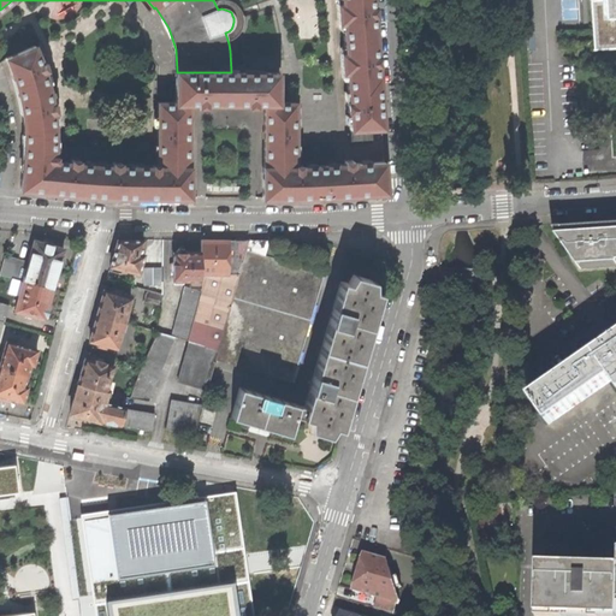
[(350,129),(381,126),(380,105),(378,75),(377,75),(377,59),(373,12),(372,0),(341,0),(342,3),(337,3),(338,22),(343,22),(345,52),(341,52),(342,72),(347,71),(348,102),(347,102),(347,112),(349,112),(350,129)]
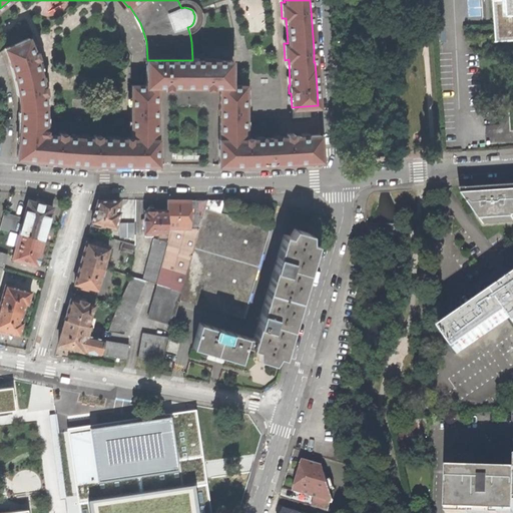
[(512,0),(492,0),(495,40),(512,39),(512,0)]
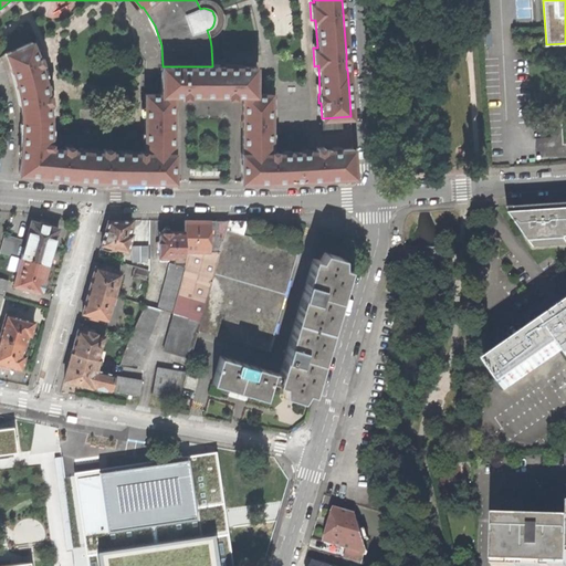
[(32,42),(7,53),(13,72),(14,76),(20,106),(21,111),(21,150),(19,174),(43,176),(72,179),(101,181),(104,181),(149,181),(175,181),(175,153),(174,153),(175,126),(175,94),(161,94),(146,94),(145,150),(139,150),(139,153),(111,152),(111,148),(103,147),(103,150),(72,149),(72,146),(64,145),(64,148),(51,148),(52,143),(50,143),(51,116),(49,103),(51,103),(50,94),(48,95),(45,79),(40,65),(43,64),(41,56),(38,58),(32,42)]
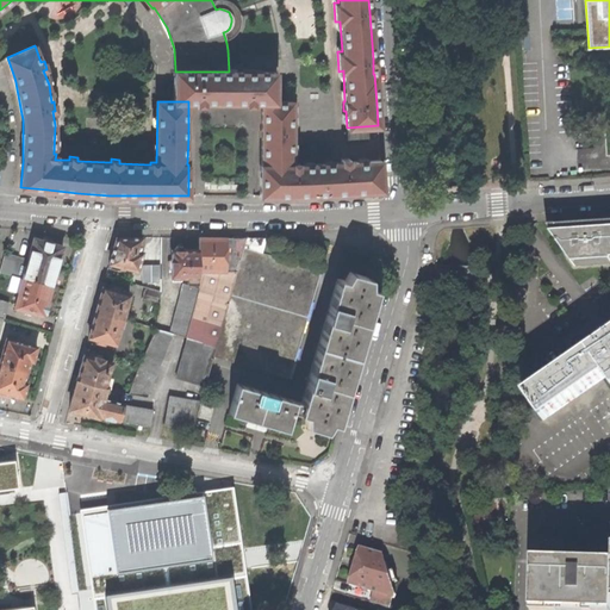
[(174,72),(174,101),(188,101),(195,101),(195,105),(200,105),(205,105),(205,101),(244,101),(244,105),(248,105),(254,105),(254,101),(262,103),(275,103),(275,72),(229,72),(175,72),(174,72)]
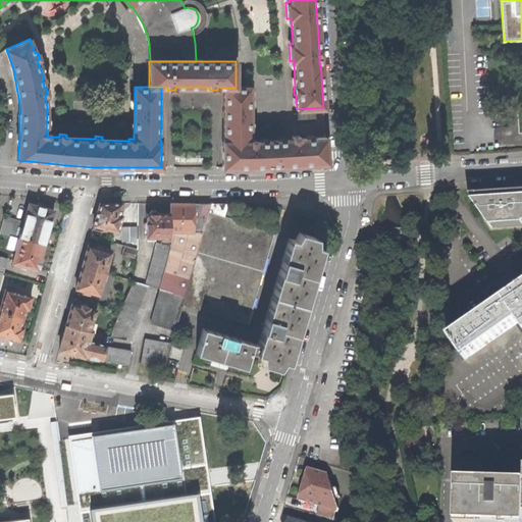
[(251,88),(236,88),(224,88),(224,120),(224,141),(222,141),(222,167),(239,167),(257,168),(289,166),(327,163),(325,137),(299,139),(299,136),(292,136),(292,139),(256,141),(256,140),(251,140),(251,88)]
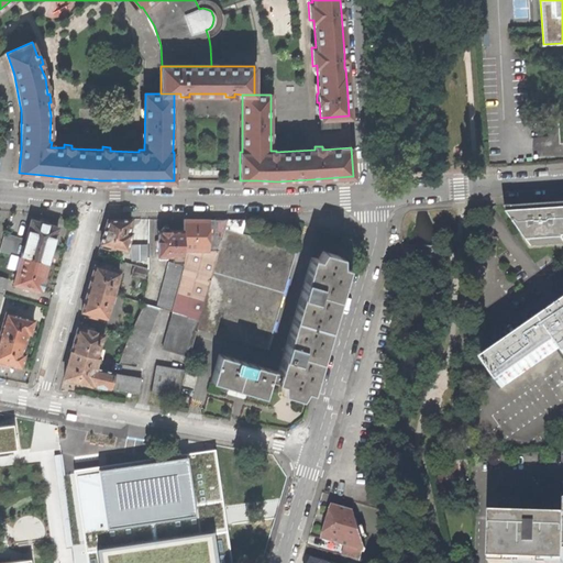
[(531,246),(531,245),(562,242),(562,206),(518,209),(518,208),(505,209),(530,246),(531,246)]
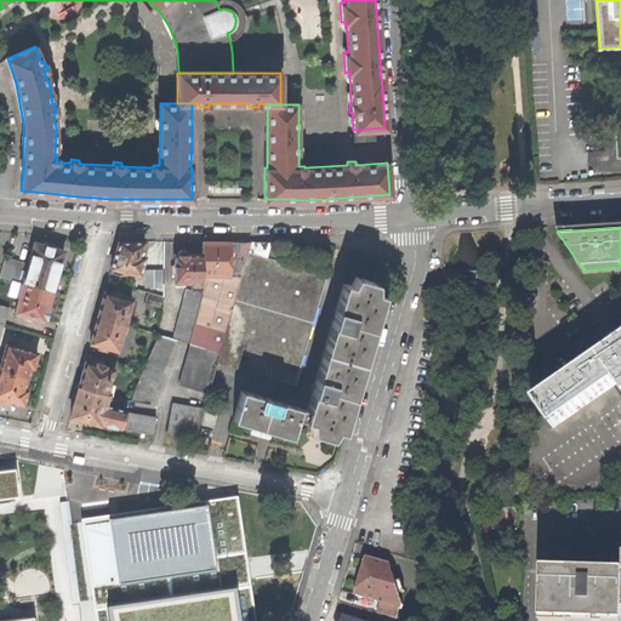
[(123,271),(138,275),(144,256),(141,255),(144,241),(118,241),(114,257),(110,268),(112,268),(110,272),(121,275),(123,271)]
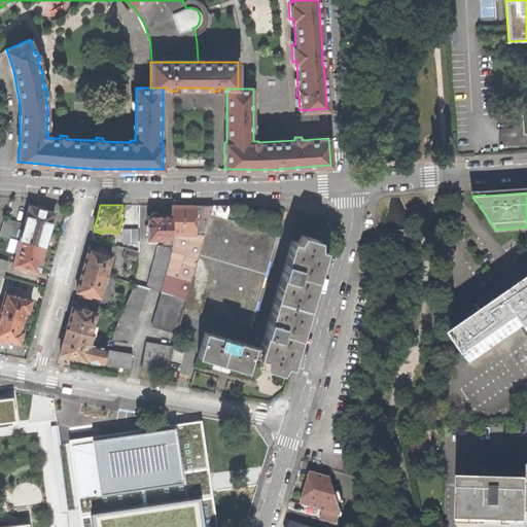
[(172,206),(171,216),(171,240),(171,248),(171,251),(161,291),(186,299),(213,205),(183,205),(172,206)]
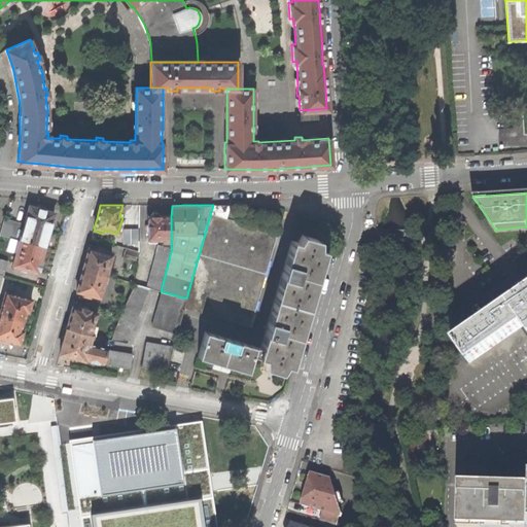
[(184,308),(250,327),(277,234),(226,218),(230,206),(213,205),(186,299),(184,308)]
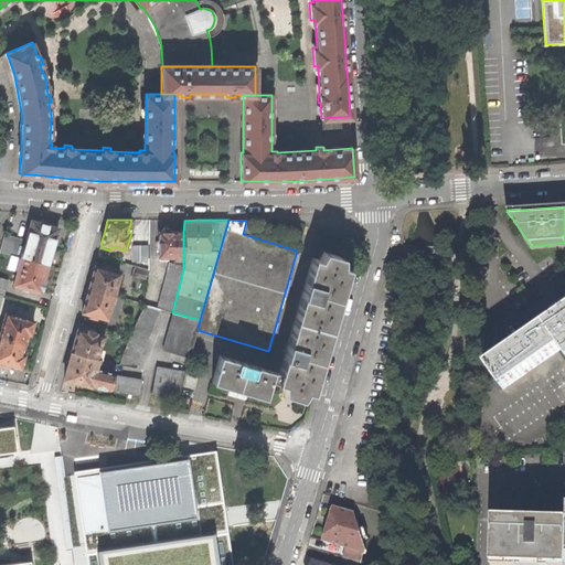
[(32,221),(21,257),(48,264),(50,254),(51,255),(51,253),(53,253),(55,245),(53,244),(57,227),(43,224),(32,221)]
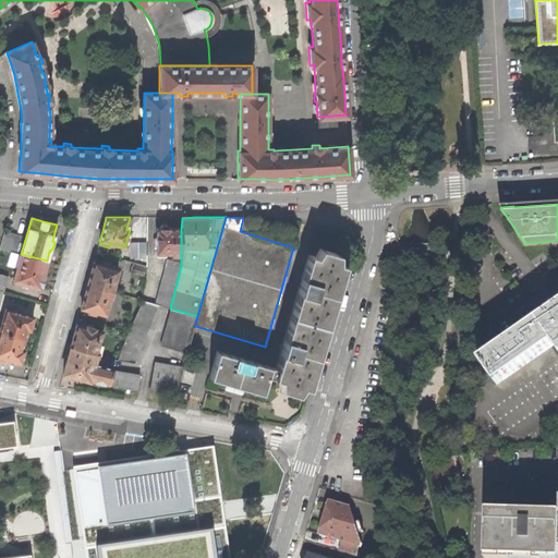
[(157,253),(181,254),(181,229),(169,228),(169,227),(167,226),(165,225),(161,225),(159,227),(159,228),(157,228),(157,237),(156,238),(155,244),(157,244),(157,253)]
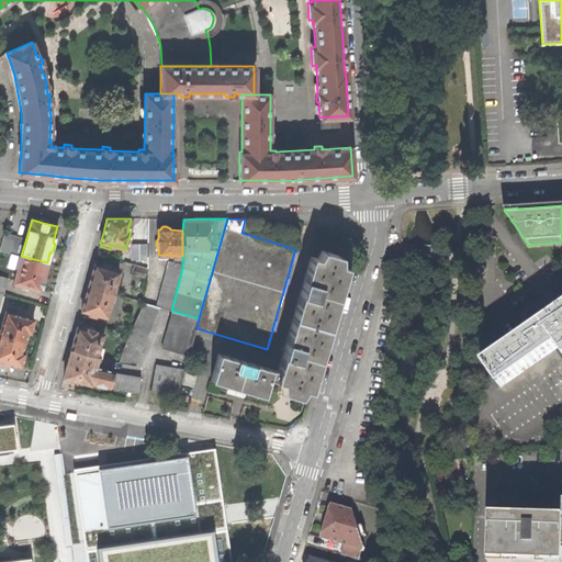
[(0,251),(15,254),(18,255),(22,237),(4,233),(0,247),(0,251)]
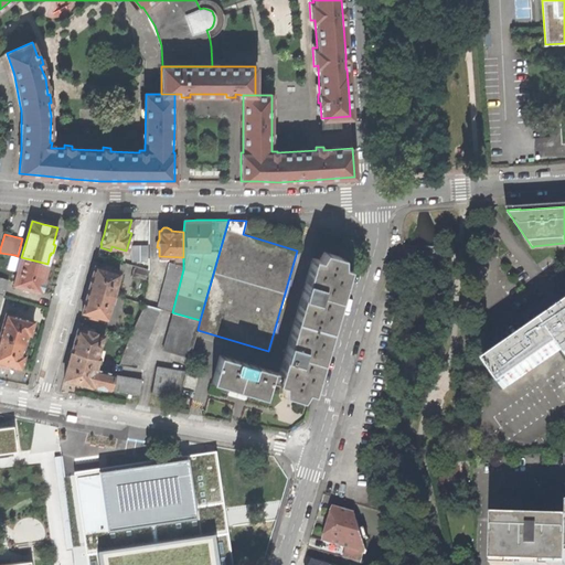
[(125,263),(149,269),(149,247),(135,243),(129,259),(126,258),(125,263)]
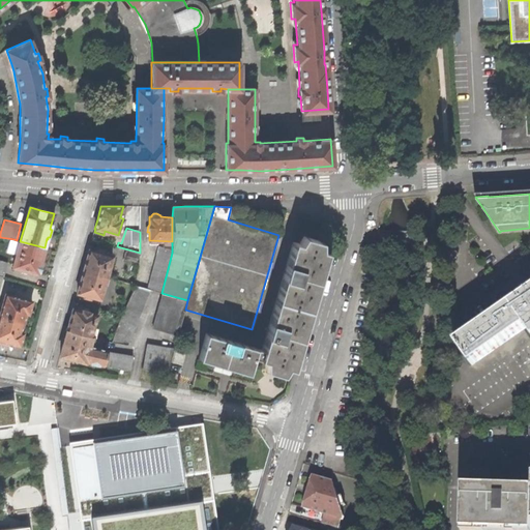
[(287,367),(293,370),(302,336),(321,274),(327,252),(321,249),(322,241),(304,236),(299,243),(293,242),(262,350),(206,333),(198,358),(225,366),(248,374),(254,358),(265,361),(265,370),(283,375),(287,367)]
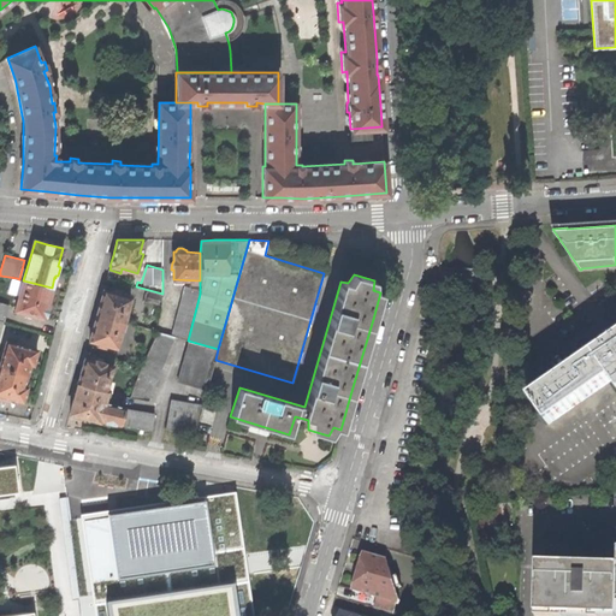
[(16,307),(15,311),(17,312),(18,311),(40,317),(40,318),(43,319),(43,317),(46,317),(48,308),(46,307),(48,298),(52,288),(23,280),(16,308),(16,307)]
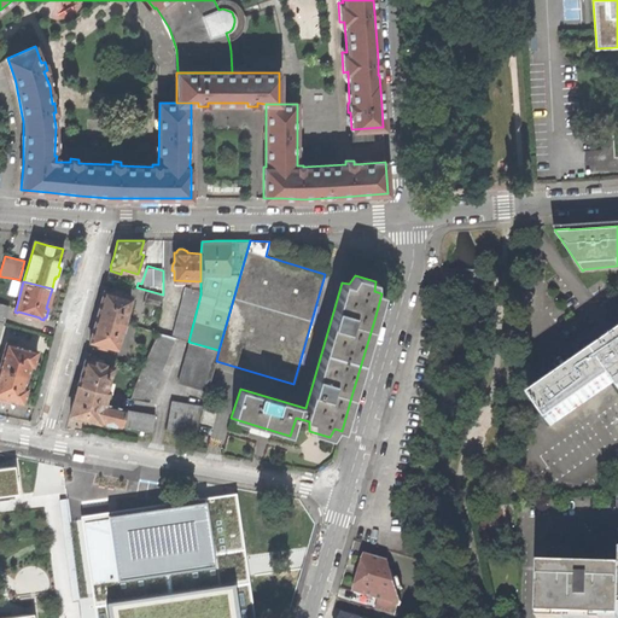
[(175,338),(188,342),(200,295),(200,291),(185,287),(172,337),(175,338)]
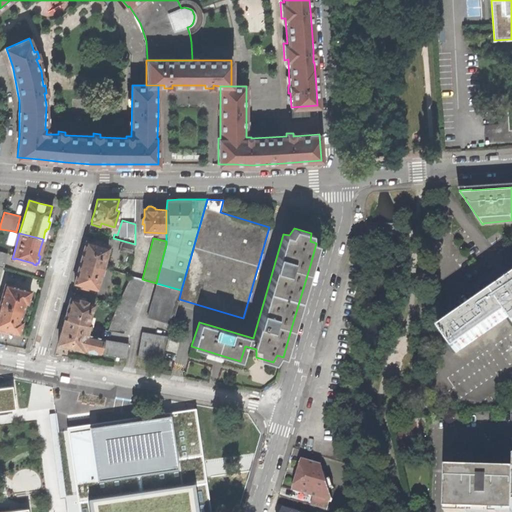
[(83,251),(80,262),(102,268),(108,247),(100,245),(101,241),(94,239),(93,243),(86,241),(83,251)]
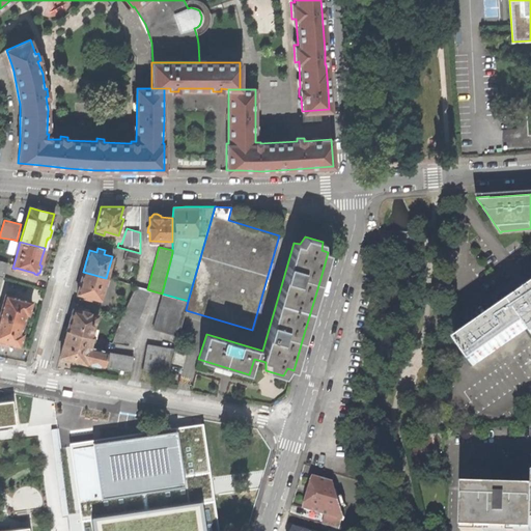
[(127,260),(137,262),(139,254),(129,251),(128,252),(126,252),(123,258),(127,259),(127,260)]
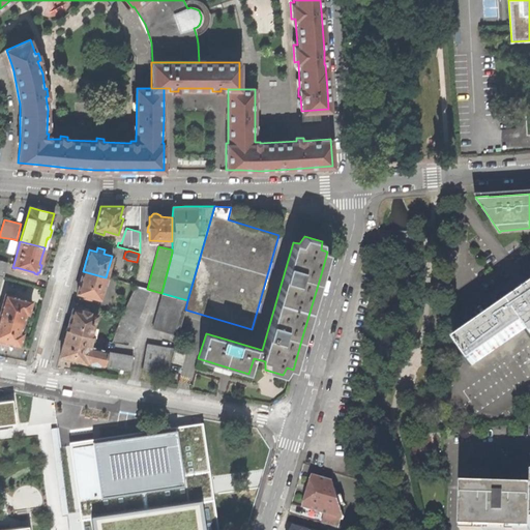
[(92,297),(99,299),(106,277),(83,271),(80,284),(77,293),(84,295),(83,298),(90,300),(92,297)]
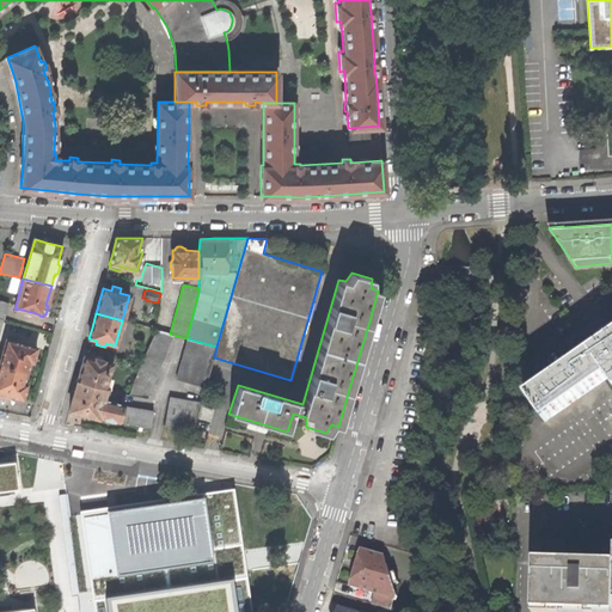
[(611,326),(610,323),(601,329),(594,334),(603,347),(527,396),(544,422),(609,379),(611,384),(611,326)]
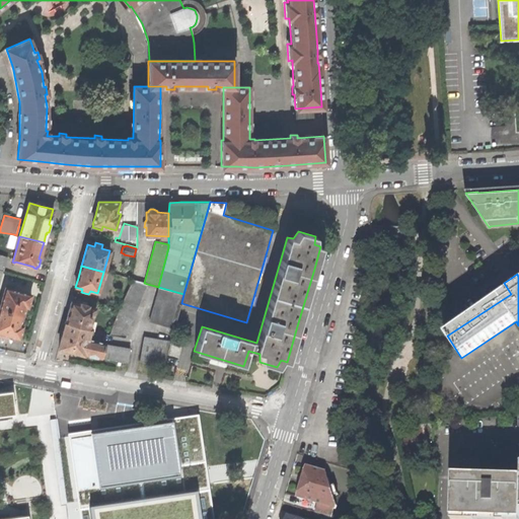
[(118,308),(108,336),(125,339),(147,284),(144,283),(132,280),(118,308)]
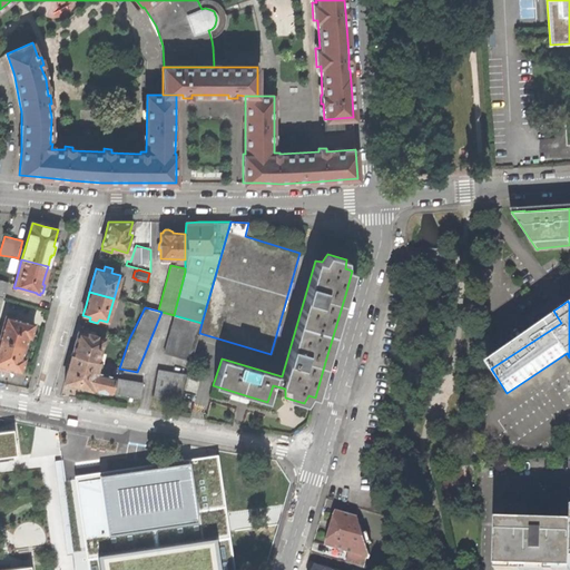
[(192,361),(199,333),(202,323),(174,315),(164,353),(192,361)]
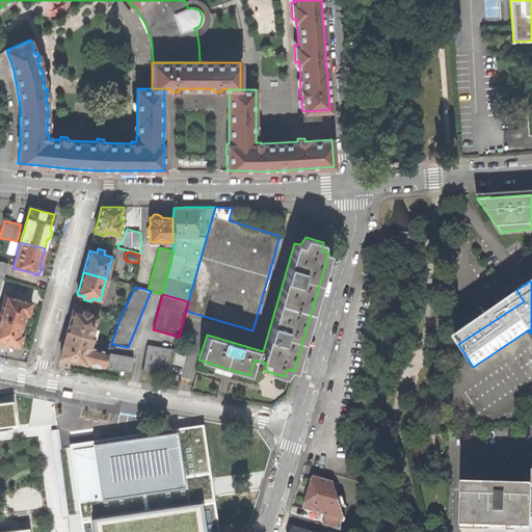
[(5,297),(0,315),(0,317),(22,324),(25,314),(28,315),(29,313),(28,313),(29,309),(30,304),(31,304),(31,302),(29,301),(29,302),(8,296),(5,295),(4,297),(5,297)]
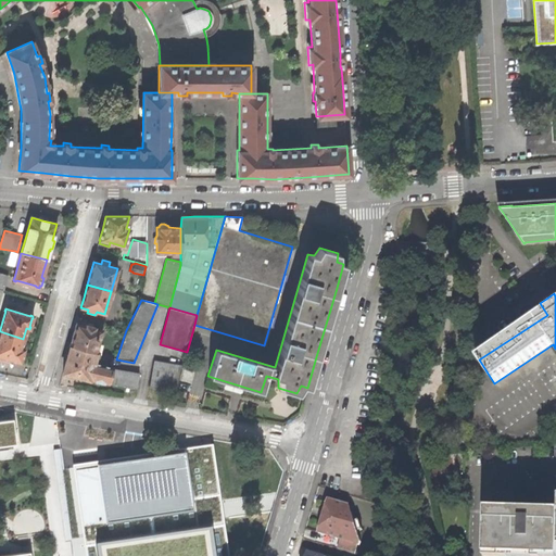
[(73,335),(70,346),(96,353),(101,330),(93,328),(95,327),(86,325),(85,326),(76,324),(73,335)]
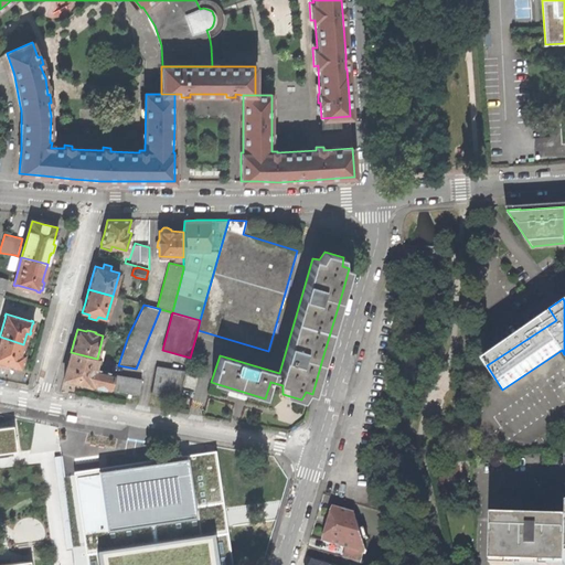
[(24,354),(21,353),(23,344),(0,337),(0,361),(18,368),(20,369),(21,365),(20,365),(21,362),(22,358),(23,358),(24,354)]
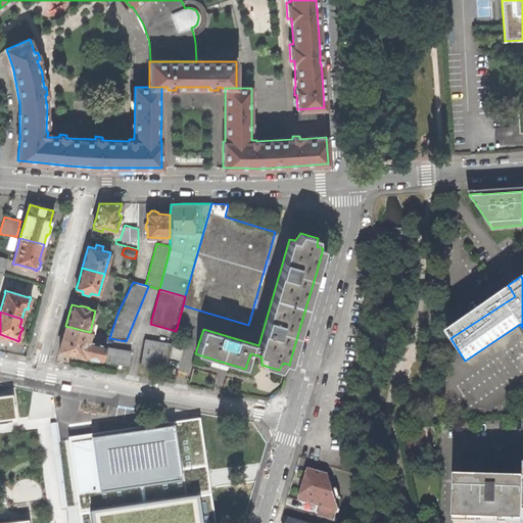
[(102,361),(129,366),(132,352),(106,347),(107,346),(88,341),(90,332),(65,326),(61,339),(58,350),(83,358),(102,362),(102,361)]
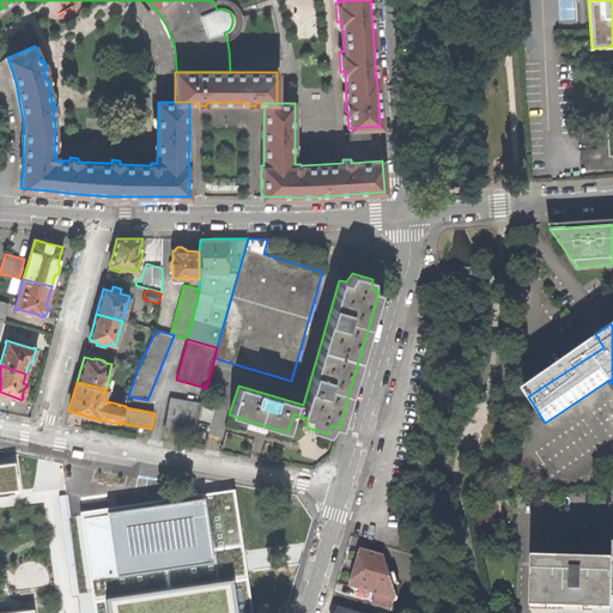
[(193,432),(201,404),(171,398),(163,426),(193,432)]
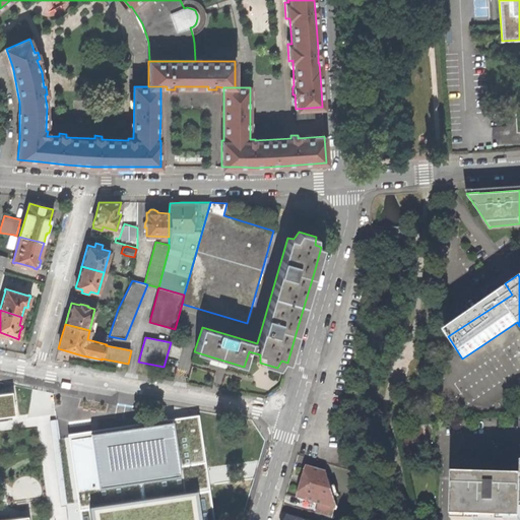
[(0,416),(15,415),(11,392),(0,393),(0,416)]
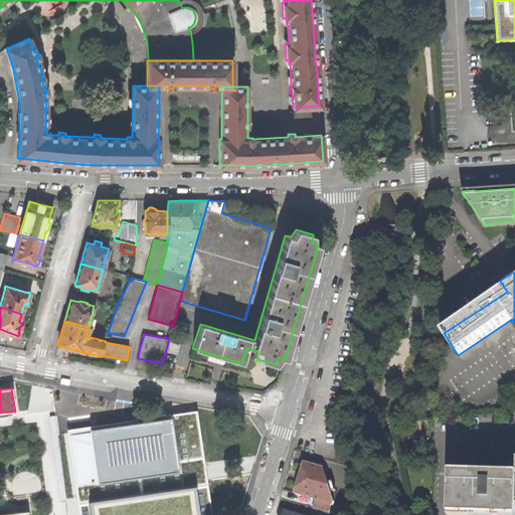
[(80,497),(200,480),(195,448),(175,451),(170,418),(91,430),(91,432),(71,435),(80,497)]
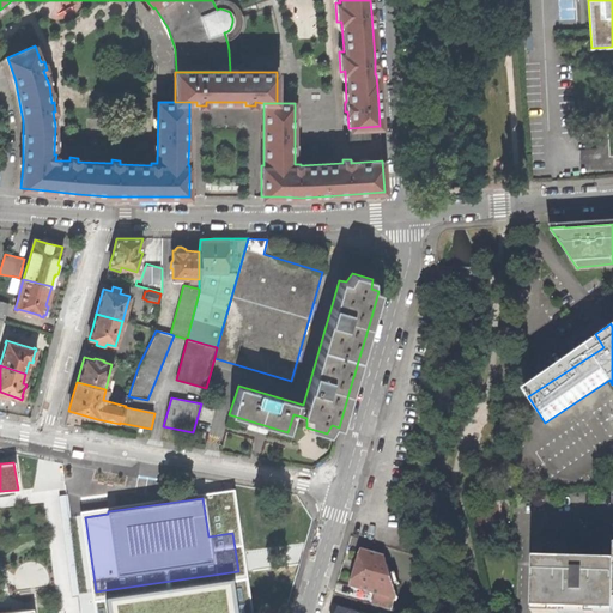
[(390,610),(393,600),(396,601),(398,598),(386,557),(362,550),(356,569),(350,588),(375,595),(372,605),(390,610)]
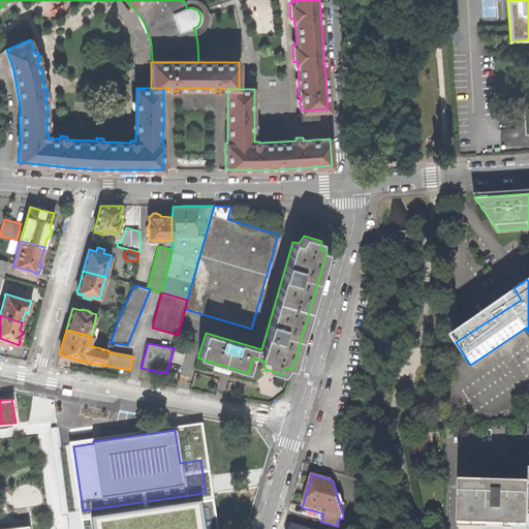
[(528,528),(528,488),(464,486),(462,528),(528,528)]
